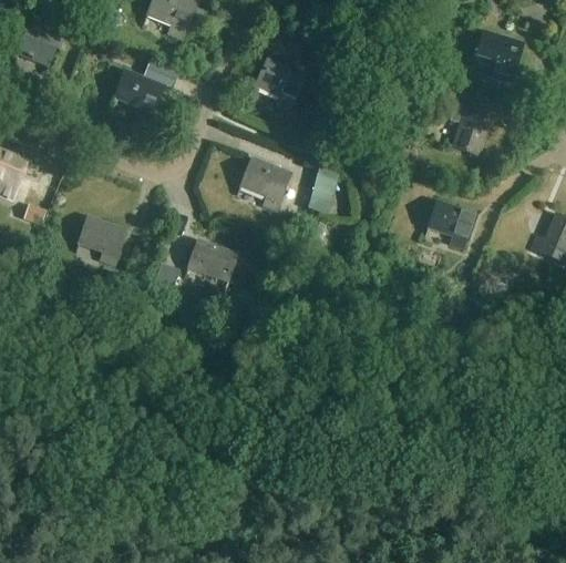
[(182,38),(196,1),(193,0),(151,0),(143,22),(144,22),(147,14),(171,23),(167,32),(182,38)]
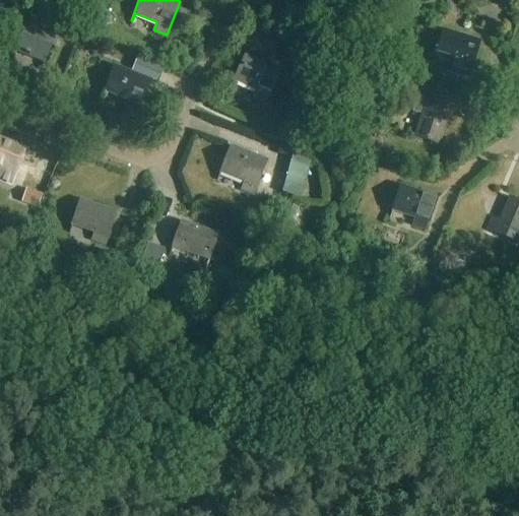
[(29,13),(12,56),(13,56),(16,49),(43,59),(40,66),(42,67),(55,33),(38,26),(42,18),(29,13)]
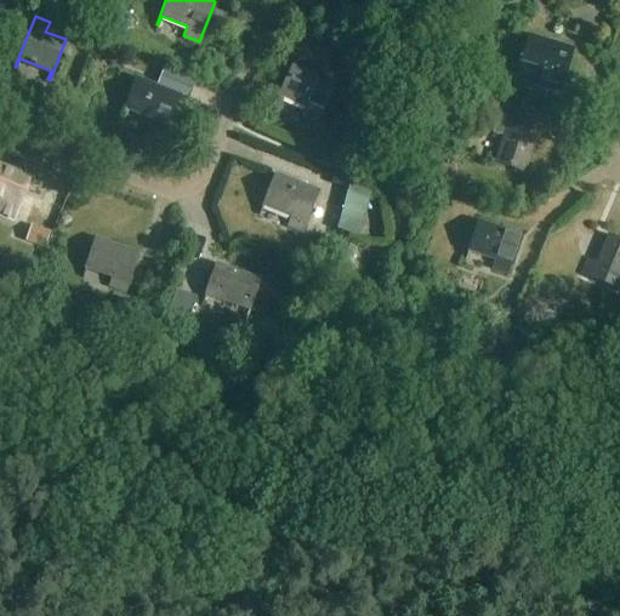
[(517,74),(521,64),(547,73),(545,81),(559,86),(573,46),(529,33),(516,74),(517,74)]
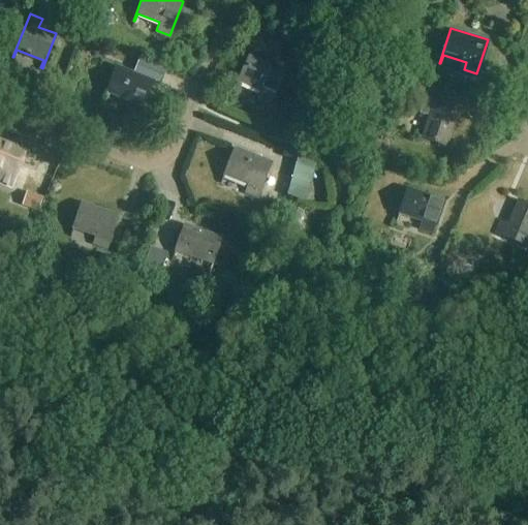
[(249,53),(235,87),(236,87),(239,80),(259,89),(256,97),(270,102),(284,69),(249,53)]
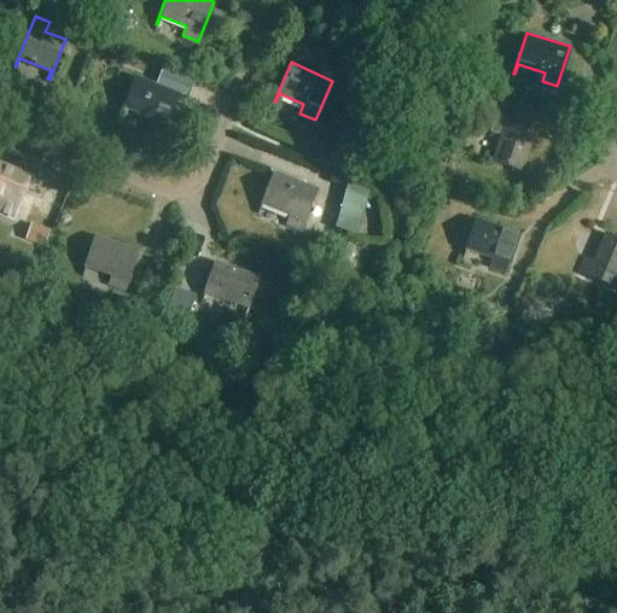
[(161,66),(153,82),(135,75),(120,115),(121,115),(124,106),(150,116),(146,126),(162,132),(178,92),(176,91),(182,76),(161,66)]
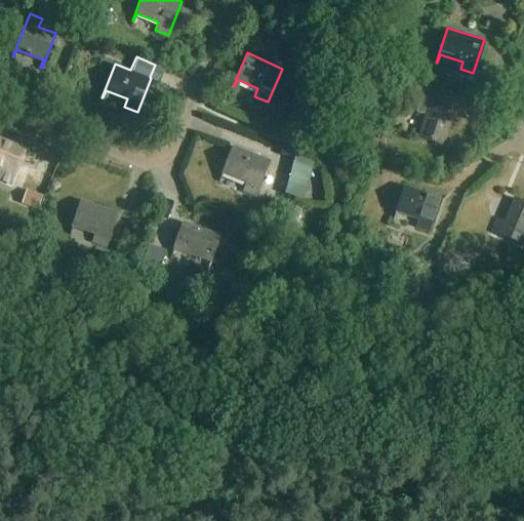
[(425,84),(417,110),(425,112),(418,134),(410,132),(410,133),(443,144),(451,117),(457,119),(460,108),(445,104),(449,91),(425,84)]
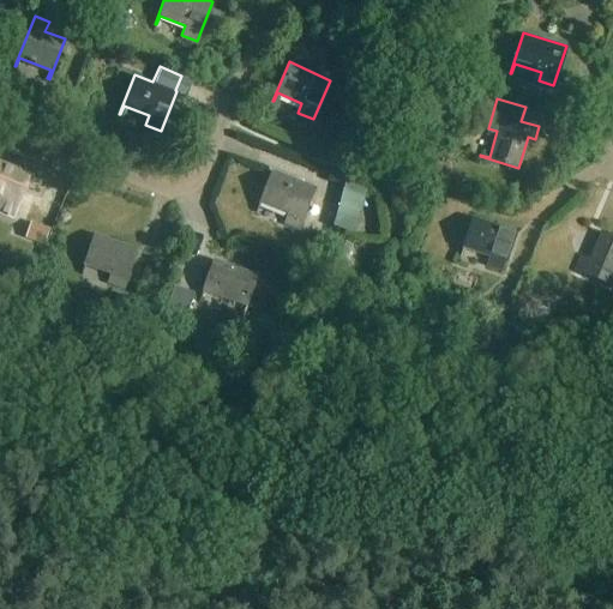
[(28,174),(0,161),(0,197),(1,197),(0,199),(0,205),(13,211),(28,174)]
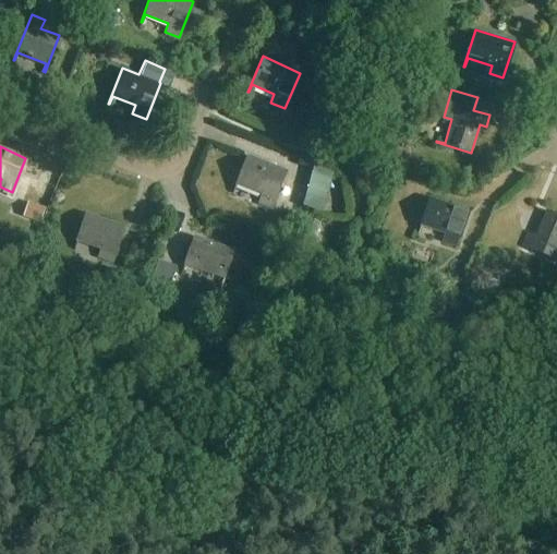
[(247,154),(232,191),(233,191),(237,182),(261,192),(257,201),(271,206),(286,170),(247,154)]
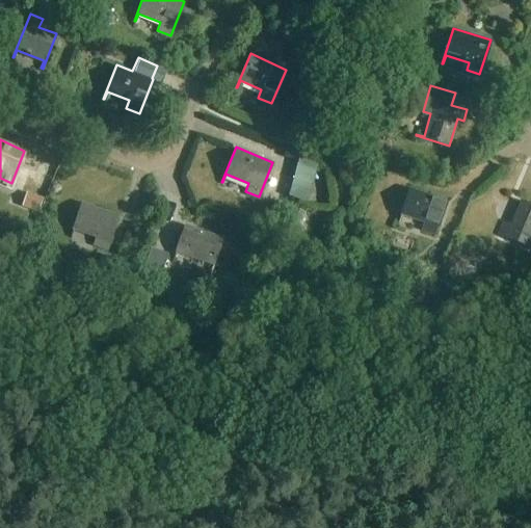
[(409,187),(398,219),(399,220),(401,213),(423,220),(421,228),(434,233),(446,200),(409,187)]
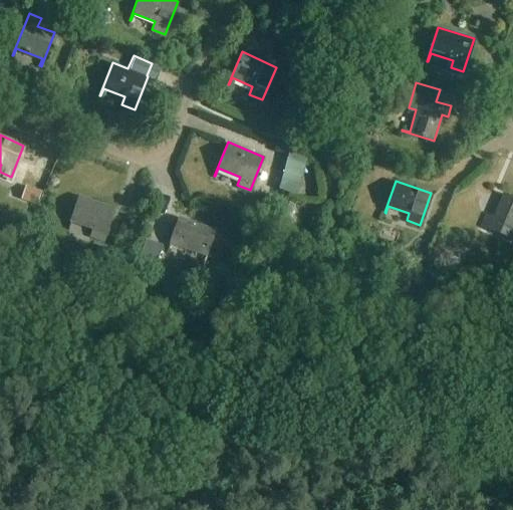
[(19,198),(35,203),(40,190),(24,184),(19,198)]
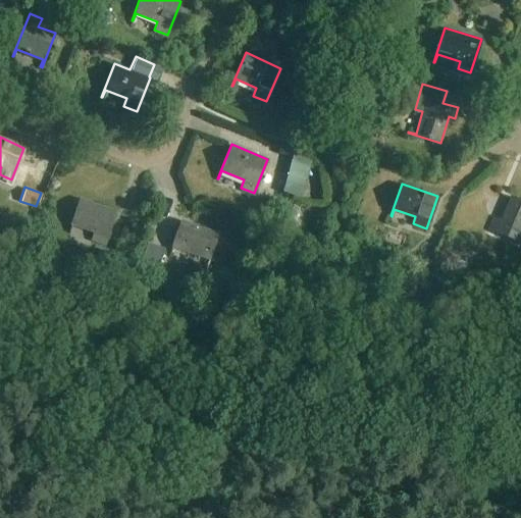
[(520,241),(520,199),(505,193),(504,194),(512,197),(503,217),(496,214),(489,228),(520,241)]
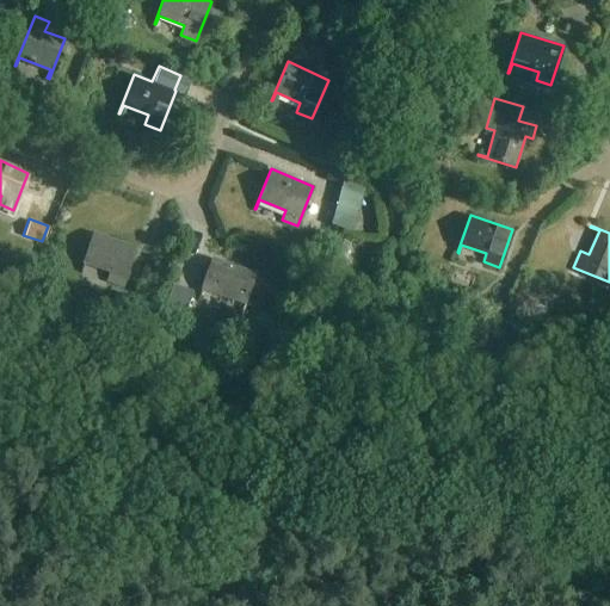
[(136,246),(93,232),(81,270),(82,270),(85,261),(110,270),(108,278),(123,284),(136,246)]
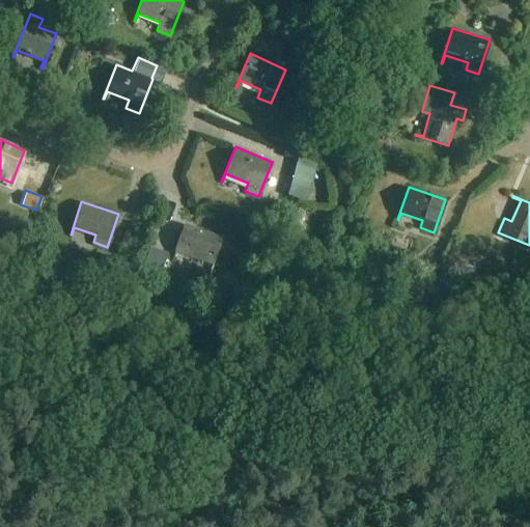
[(295,226),(303,211),(290,204),(282,220),(295,226)]
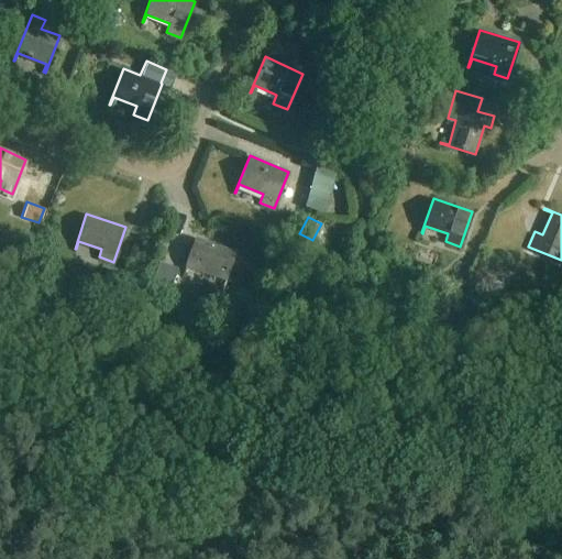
[(235,251),(196,237),(182,275),(183,276),(187,265),(226,278),(235,251)]
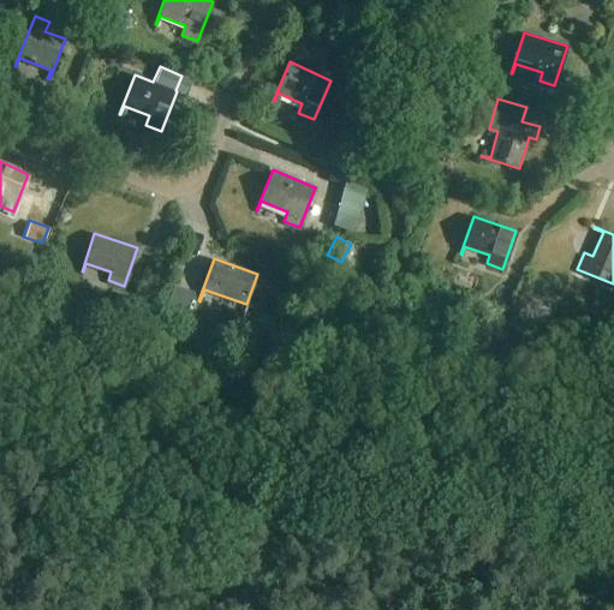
[(470,347),(487,345),(484,327),(468,329),(470,347)]
